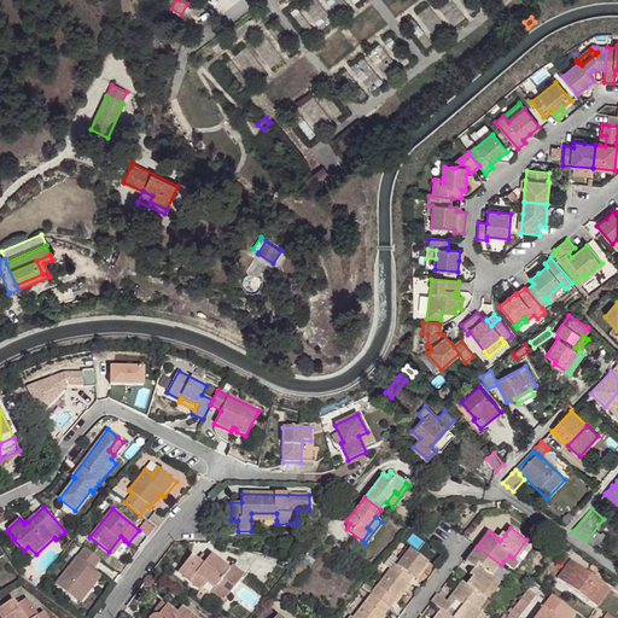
[(121,536),(109,552),(112,555),(124,541),(124,540),(121,536)]
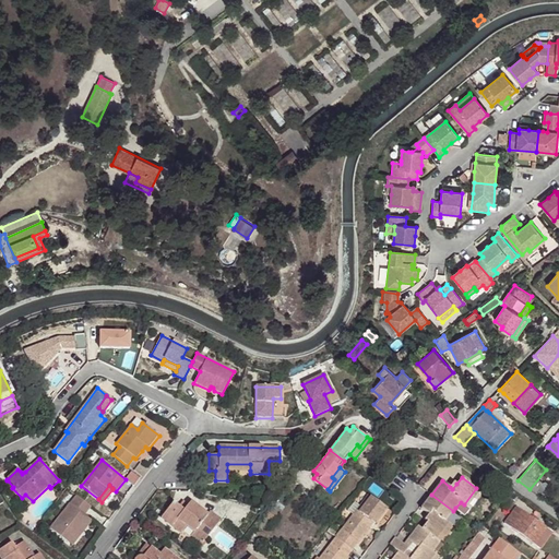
[(476,488),(464,504),(466,507),(479,490),(476,488)]
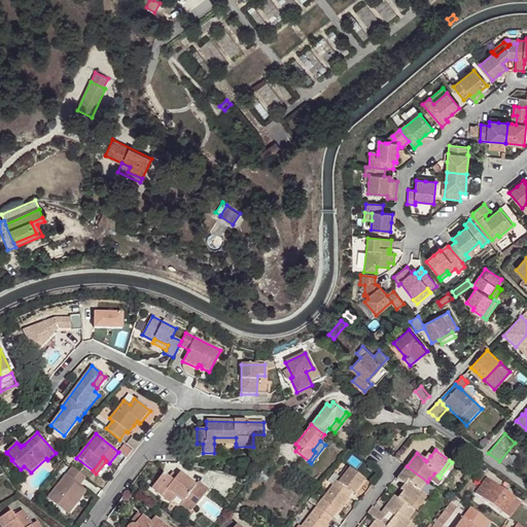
[(21,469),(27,477),(31,472),(24,466),(21,469)]
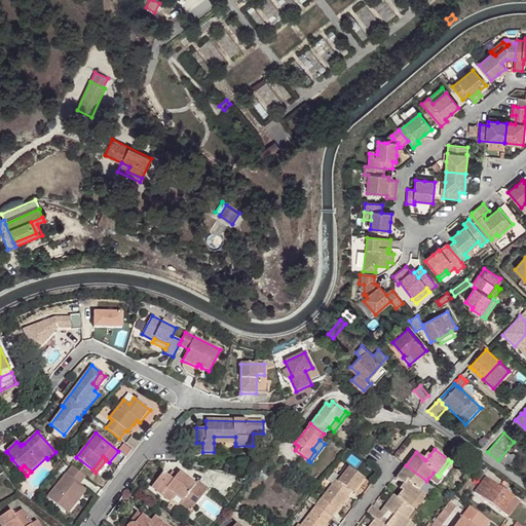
[(339,483),(338,482),(349,467),(346,465),(338,476),(333,472),(327,481),(332,485),(335,487),(339,483)]
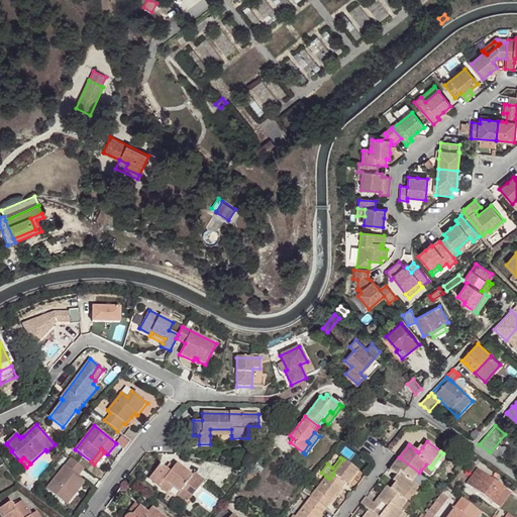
[(395,483),(390,489),(404,500),(416,484),(412,482),(419,473),(399,457),(389,471),(396,477),(399,478),(395,483)]
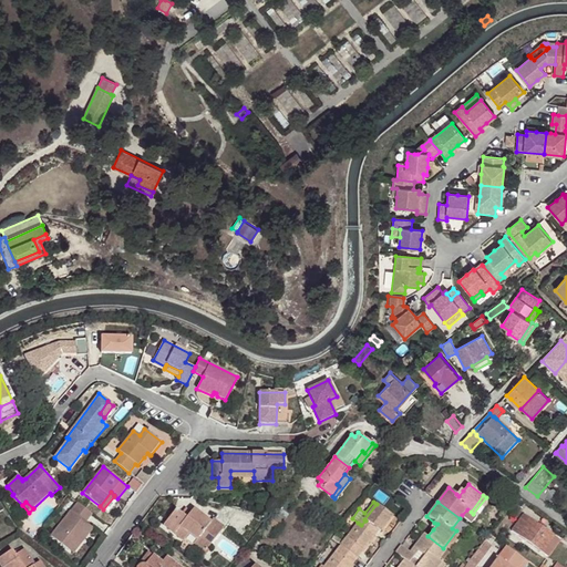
[(92,527),(85,523),(92,514),(78,503),(50,537),(70,552),(84,535),(85,536),(92,527)]
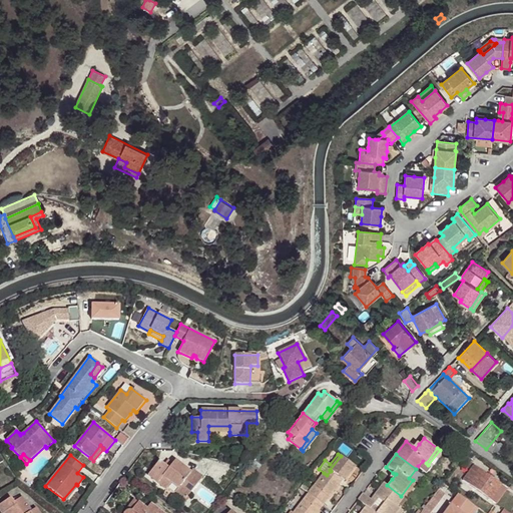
[(324,473),(309,493),(324,504),(342,480),(345,482),(356,467),(341,456),(330,470),(331,471),(327,475),(324,473)]
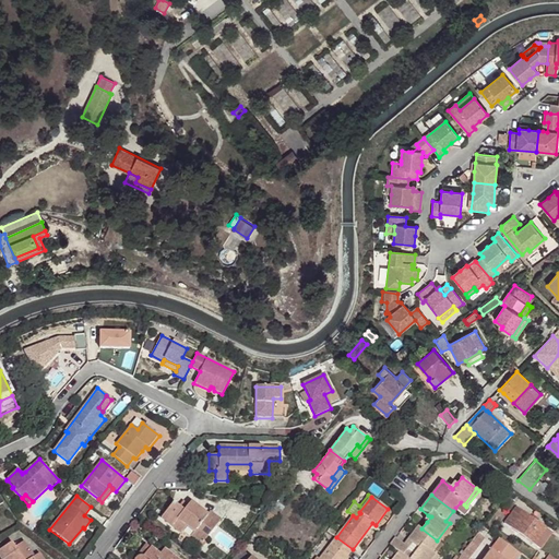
[(173,502),(161,518),(180,534),(186,526),(194,533),(197,530),(207,537),(221,520),(210,511),(207,514),(190,501),(188,506),(183,511),(178,507),(173,502)]
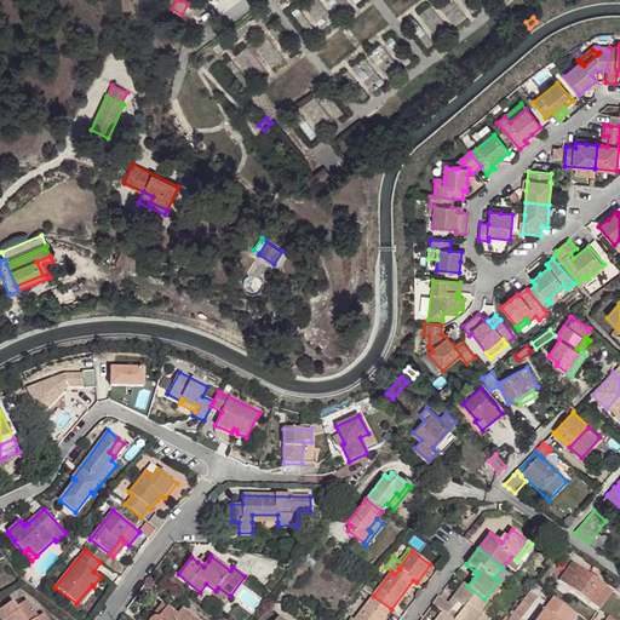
[(197,562),(204,567),(208,561),(202,556),(197,562)]
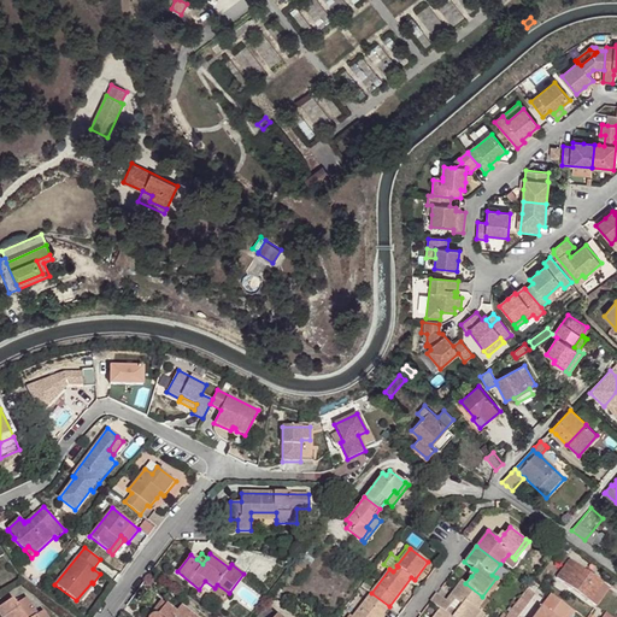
[(313,560),(305,553),(303,557),(311,564),(313,560)]
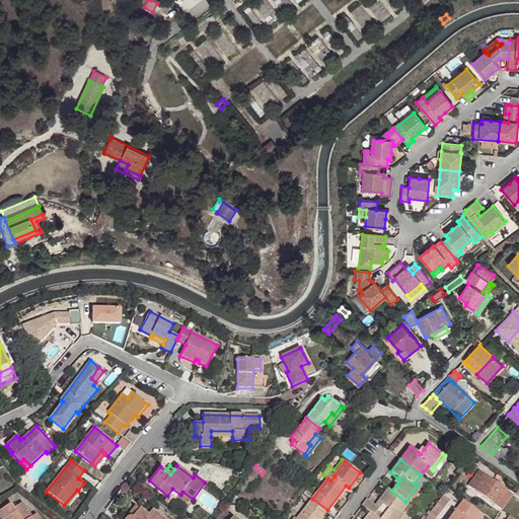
[(431,468),(428,466),(423,471),(432,478),(436,472),(433,470),(431,468)]
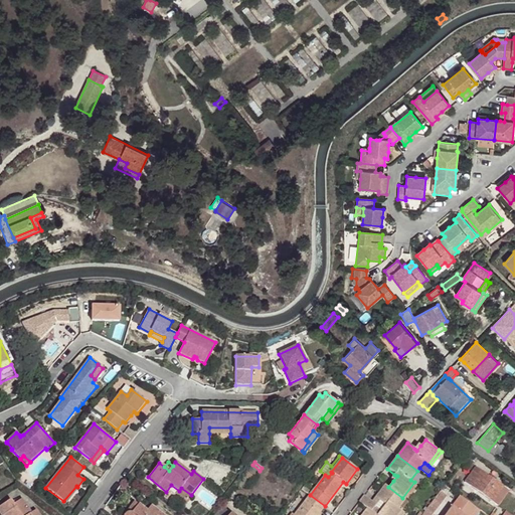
[(476,467),(465,482),(498,506),(509,491),(476,467)]
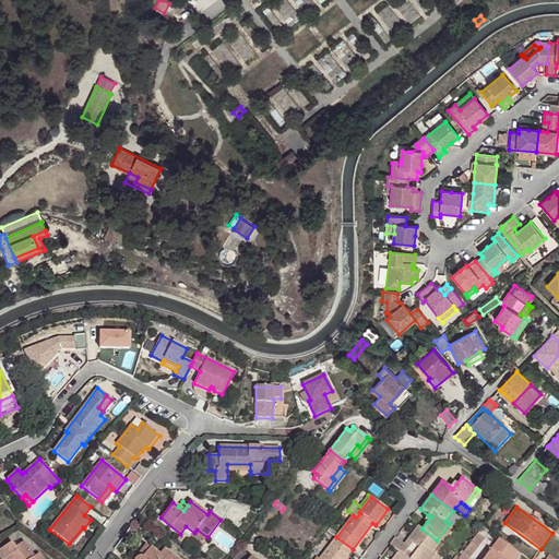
[(265,516),(271,520),(275,514),(270,510),(265,516)]
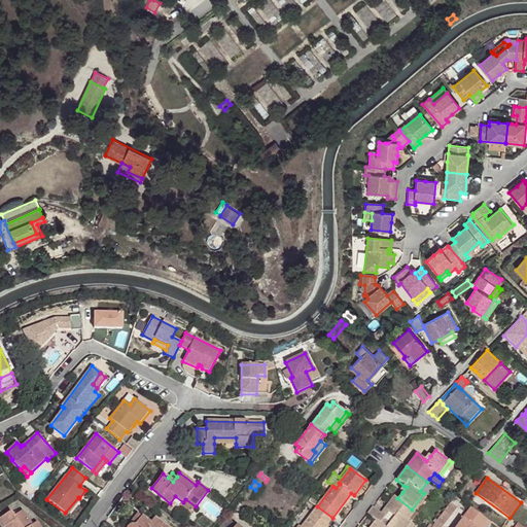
[(68,516),(86,492),(85,490),(79,498),(78,497),(65,513),(68,516)]
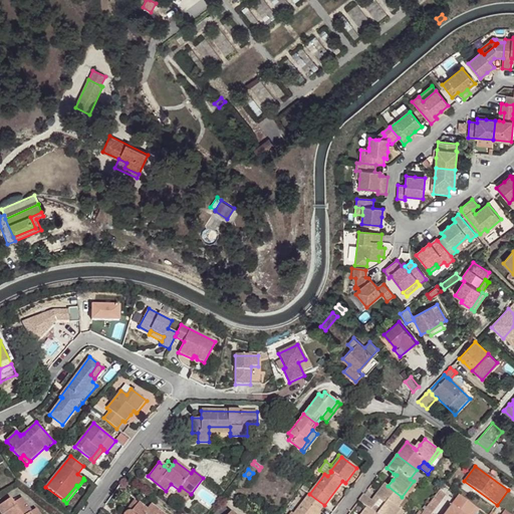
[(404,499),(416,483),(414,481),(402,497),(404,499)]
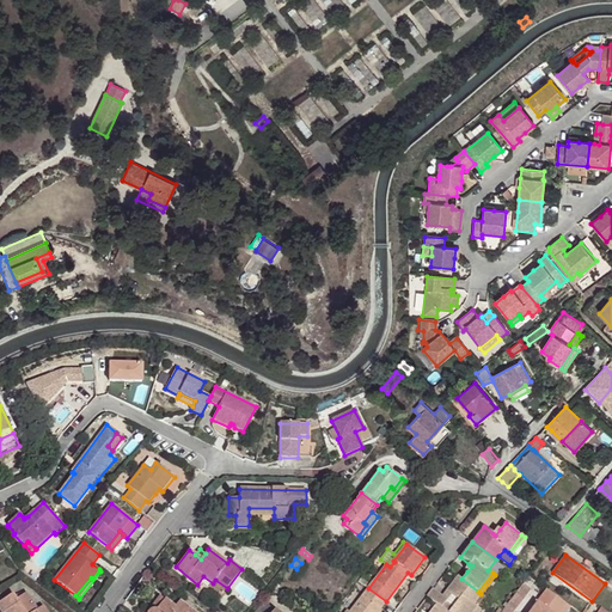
[(433,589),(427,597),(436,604),(446,611),(473,611),(477,607),(473,604),(481,594),(478,592),(461,579),(458,576),(446,592),(458,600),(452,607),(445,603),(447,600),(442,597),(433,589)]
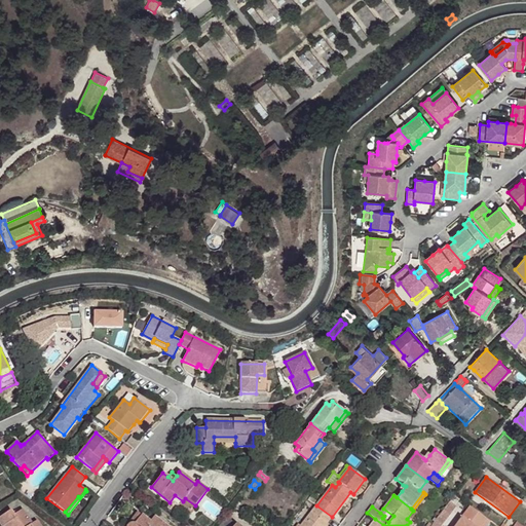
[(189,513),(195,505),(185,498),(183,501),(180,505),(189,513)]
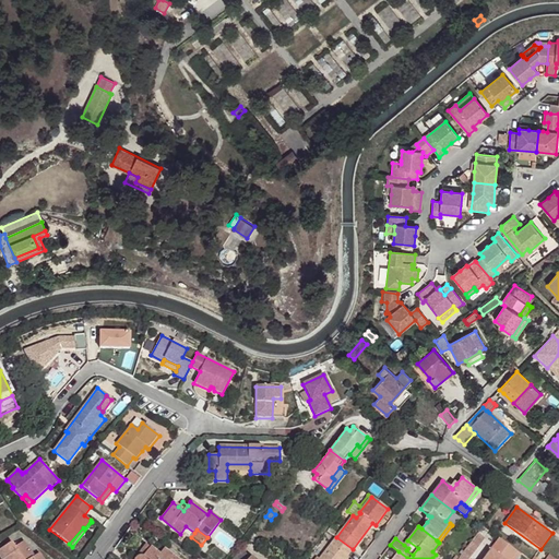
[(477,533),(470,544),(475,548),(483,537),(477,533)]
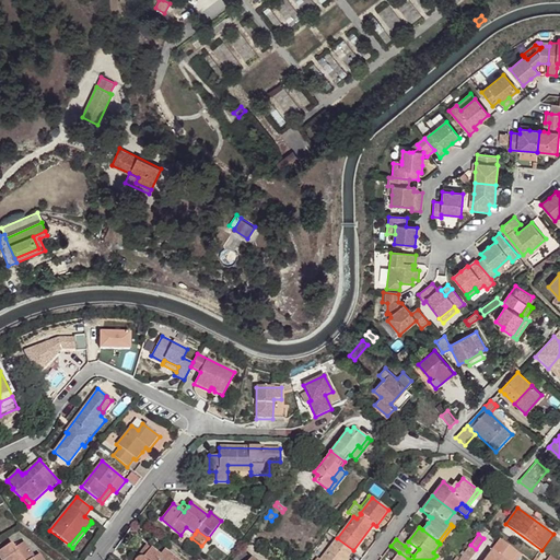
[(319,559),(317,559),(315,559),(346,559),(353,550),(337,538),(319,559)]
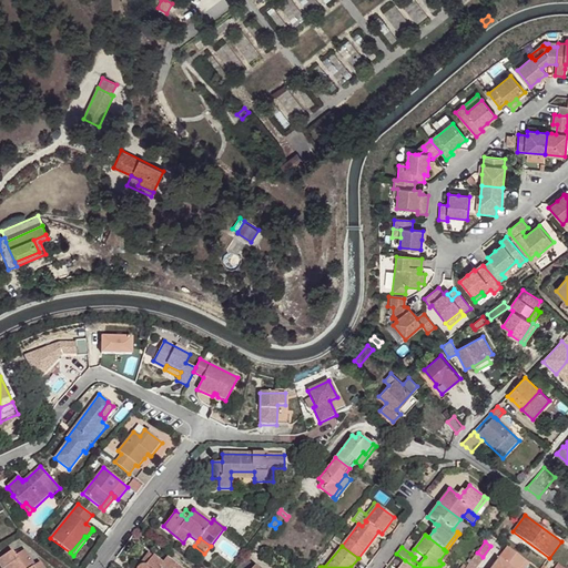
[(518,567),(525,560),(507,547),(492,567),(518,567)]
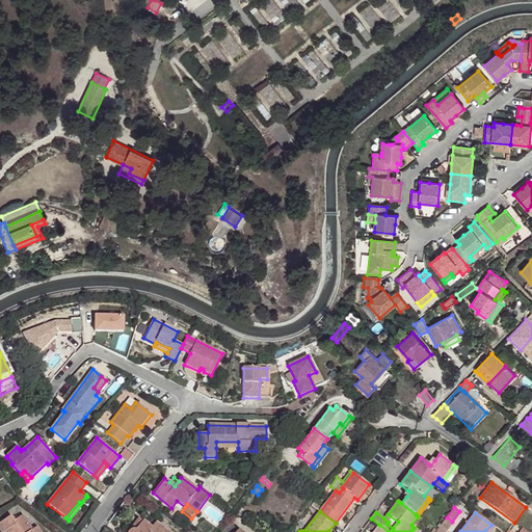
[(393,528),(398,522),(388,514),(384,519),(389,522),(387,524),(393,528)]
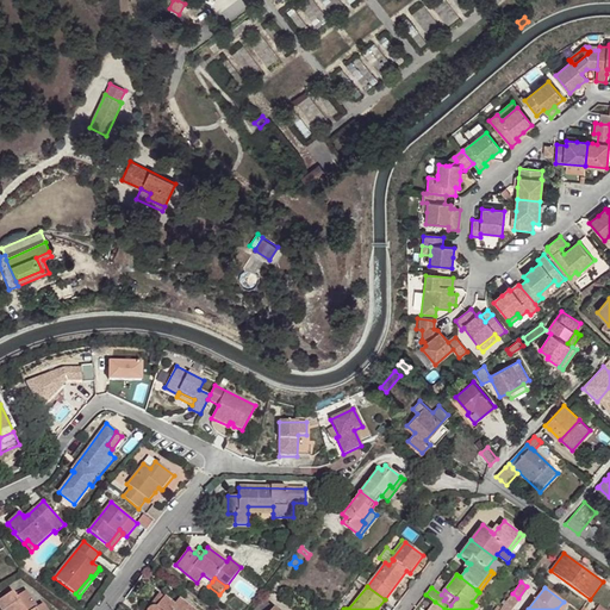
[(0,599),(0,609),(45,609),(43,604),(38,608),(26,591),(17,597),(13,592),(0,599)]
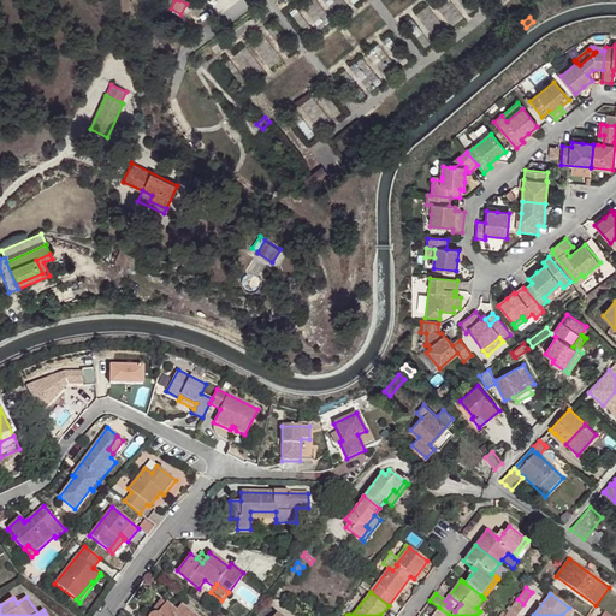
[(489,600),(484,598),(477,608),(480,611),(489,600)]
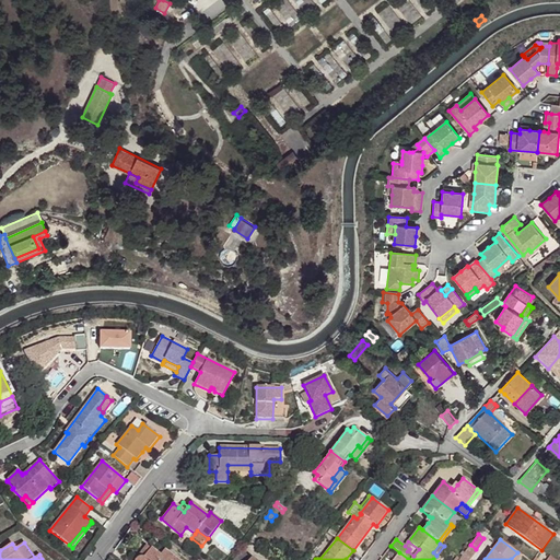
[(467,559),(476,549),(470,545),(461,559),(458,559),(467,559)]
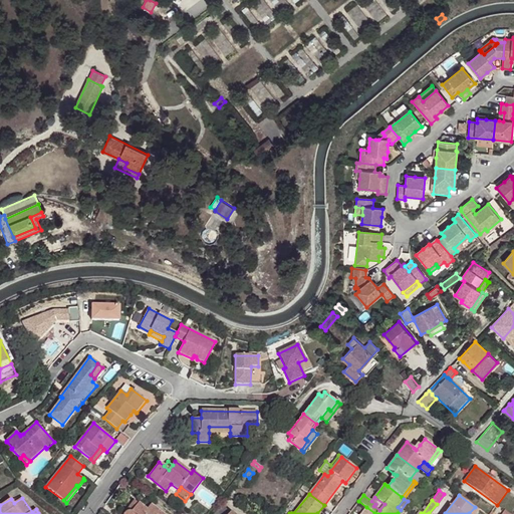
[(129,512),(132,512),(139,503),(135,501),(125,513),(127,512),(129,512)]
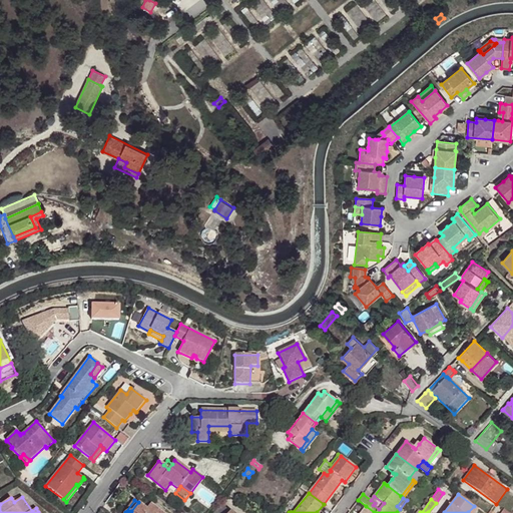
[(162,512),(150,503),(146,509),(138,502),(131,511),(128,511),(127,511),(125,512),(124,512),(162,512)]
